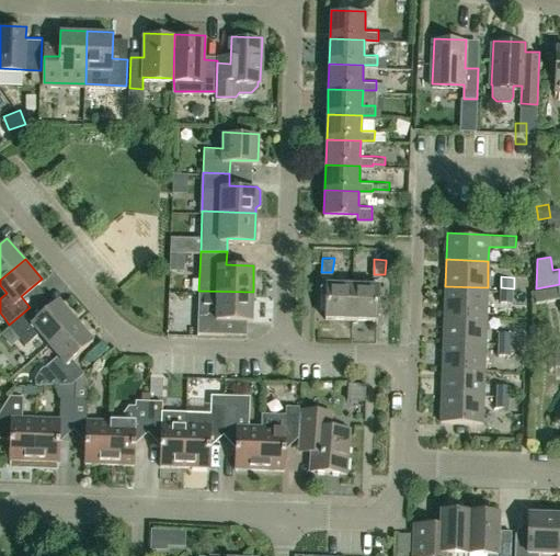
[(326,315),(351,316),(352,282),(327,281),(326,315)]
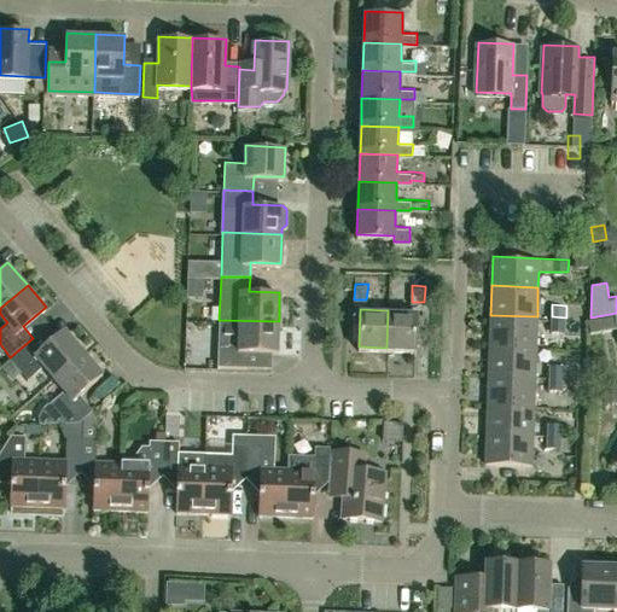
[(388,310),(386,348),(415,349),(417,312),(388,310)]
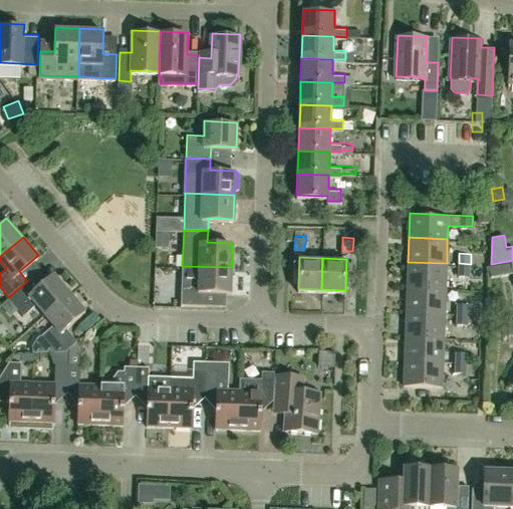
[(512,260),(496,263),(491,264),(490,265),(491,274),(512,271),(512,260)]
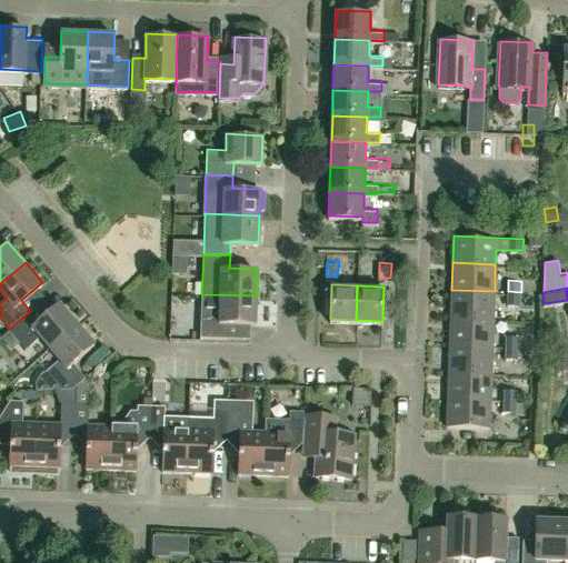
[(494,318),(495,291),(451,290),(450,317),(494,318)]
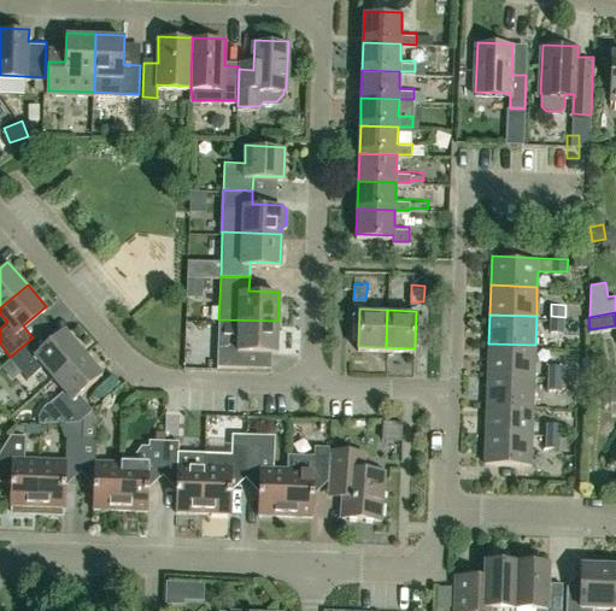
[(564,329),(565,317),(551,316),(551,329),(564,329)]
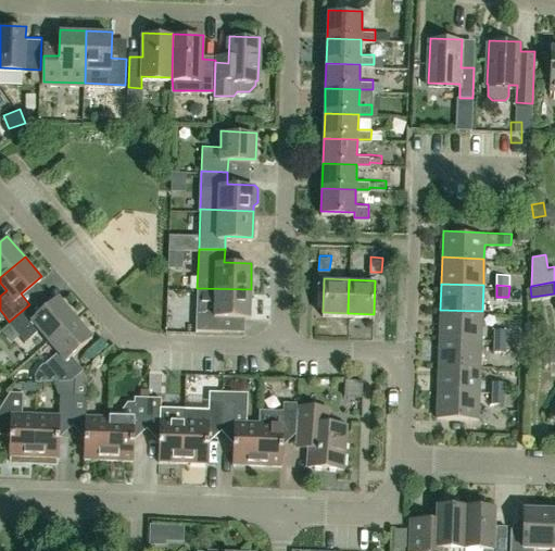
[(251,289),(197,288),(196,327),(222,328),(222,314),(250,315),(251,289)]
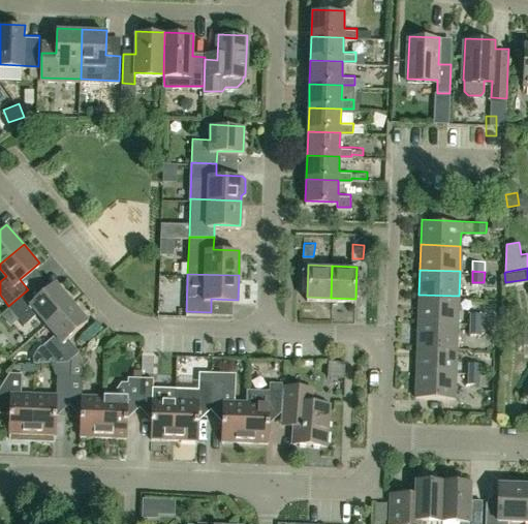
[(28,289),(8,306),(24,322),(36,311),(47,322),(71,301),(55,281),(35,298),(28,289)]
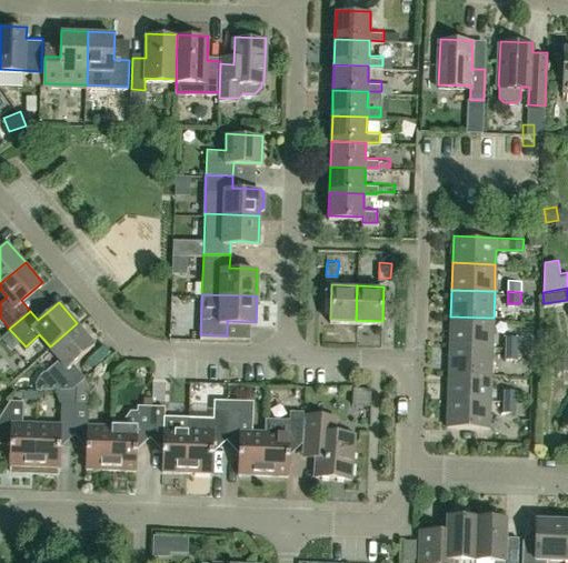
[(489,340),(494,318),(450,317),(446,339),(489,340)]
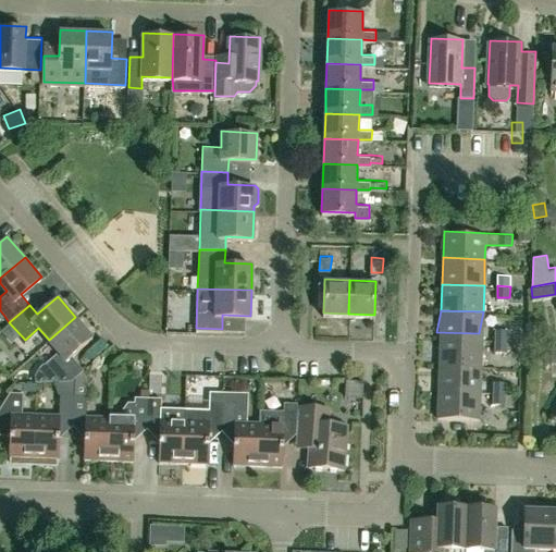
[(75,317),(49,340),(58,351),(44,363),(59,379),(71,379),(75,376),(84,368),(71,354),(93,335),(75,317)]
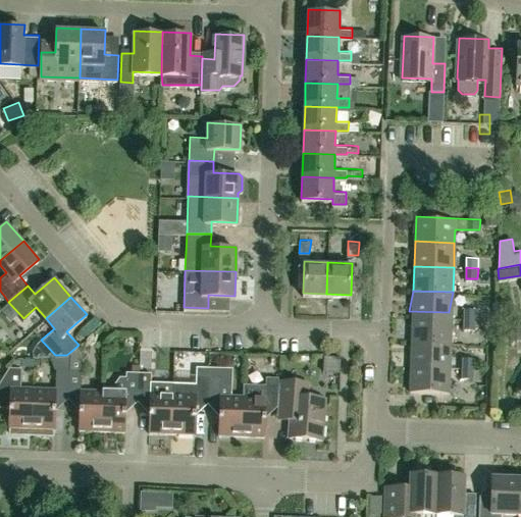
[(476,317),(476,307),(464,306),(464,317),(476,317)]
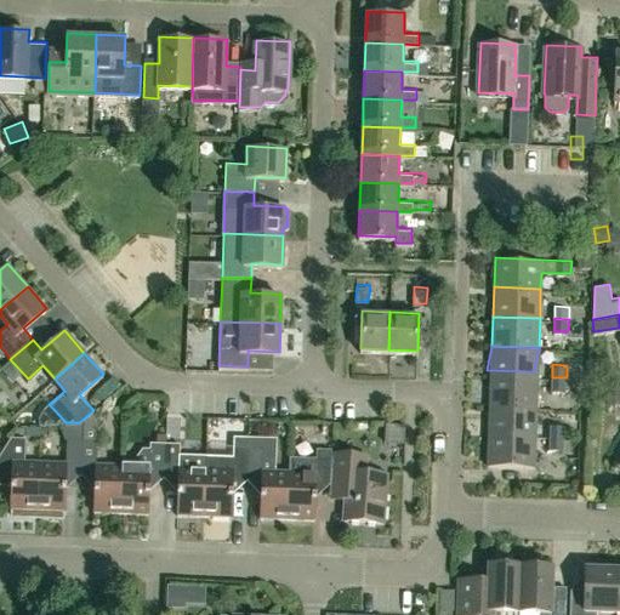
[(533,400),(534,371),(487,370),(485,399),(533,400)]
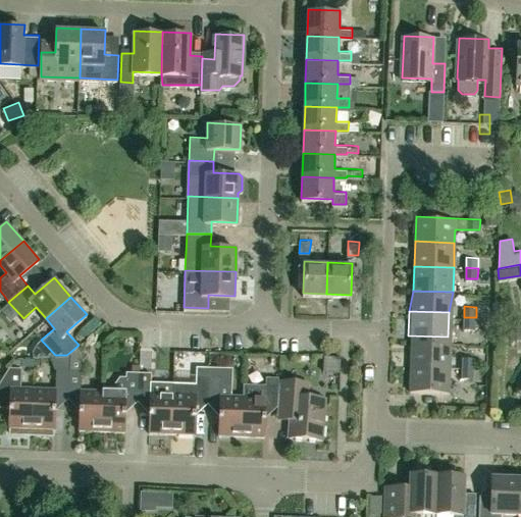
[(464,327),(476,328),(476,317),(464,317),(464,327)]
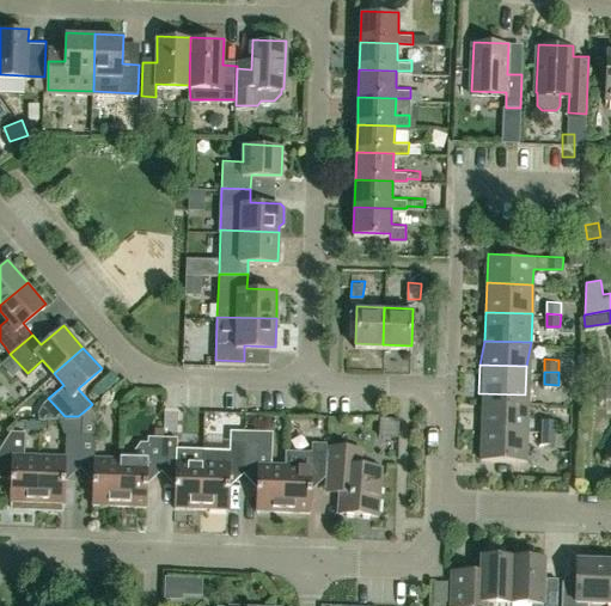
[(482,427),(527,429),(525,395),(478,393),(482,427)]
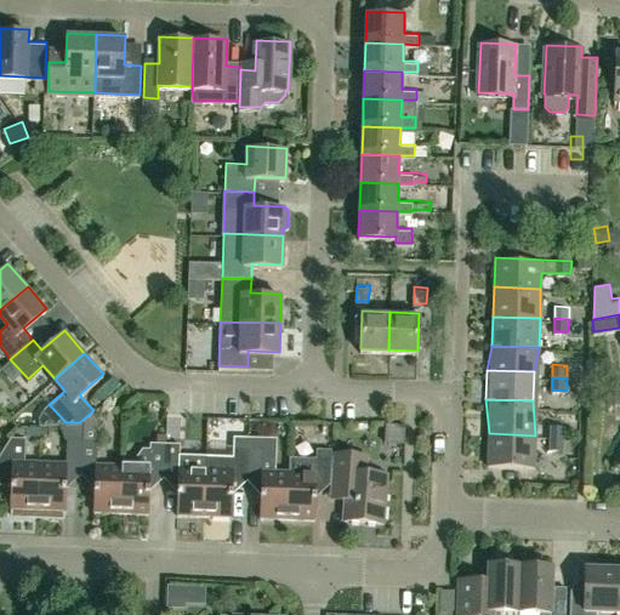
[(84,419),(83,437),(96,438),(97,419),(94,410),(84,419)]
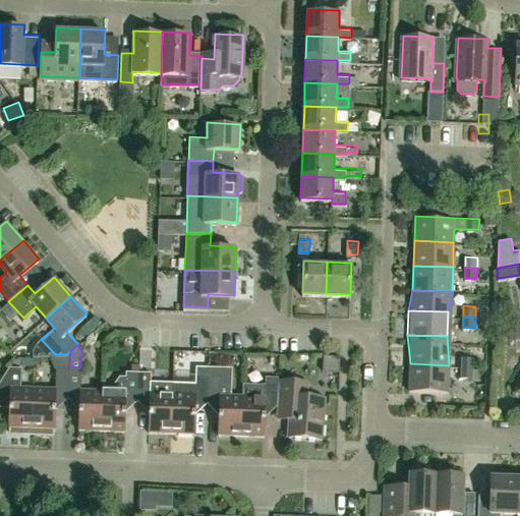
[(462,355),(461,365),(473,365),(473,355),(462,355)]
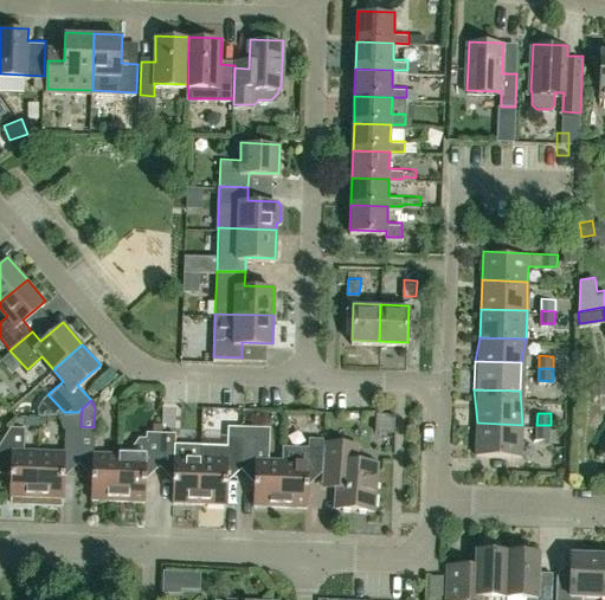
[(522,425),(477,423),(476,451),(521,453),(522,425)]
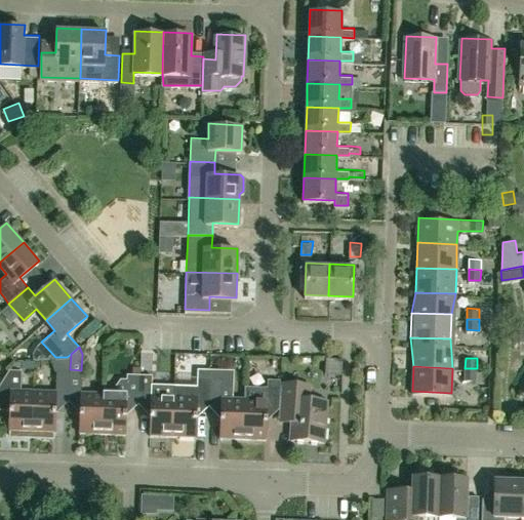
[(32,437),(34,389),(21,388),(22,368),(9,367),(0,382),(0,404),(6,396),(10,396),(8,436),(32,437)]
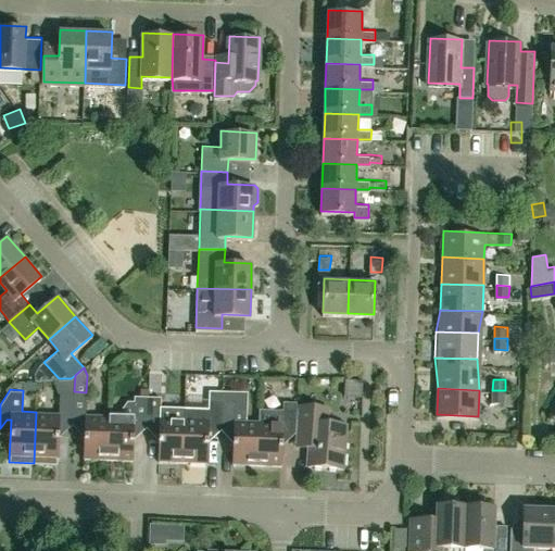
[(232,461),(257,462),(260,420),(248,420),(249,390),(223,389),(223,397),(222,427),(234,428),(232,461)]
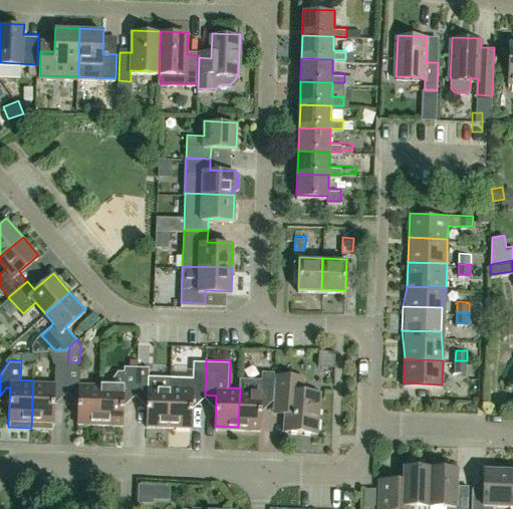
[(467,360),(455,360),(455,370),(467,371),(467,360)]
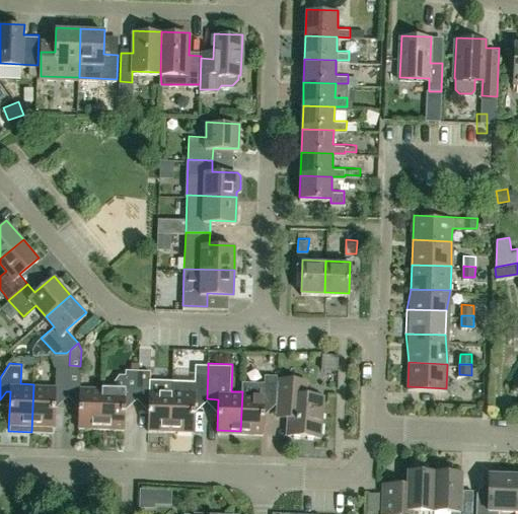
[(55,385),(33,384),(31,432),(54,432),(56,393),(68,393),(69,365),(56,365),(55,385)]
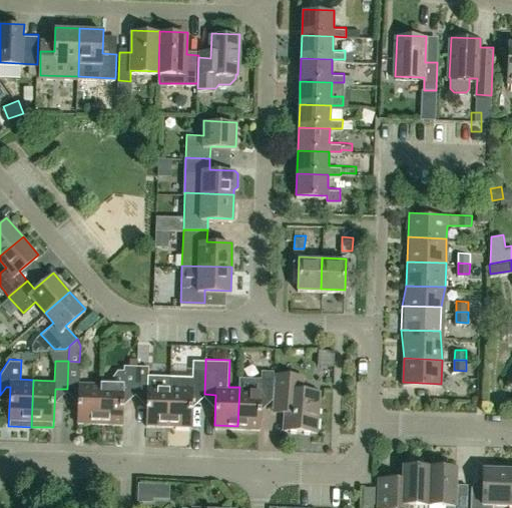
[(79,362),(68,361),(67,389),(78,390),(77,420),(100,421),(101,382),(79,381),(79,362)]
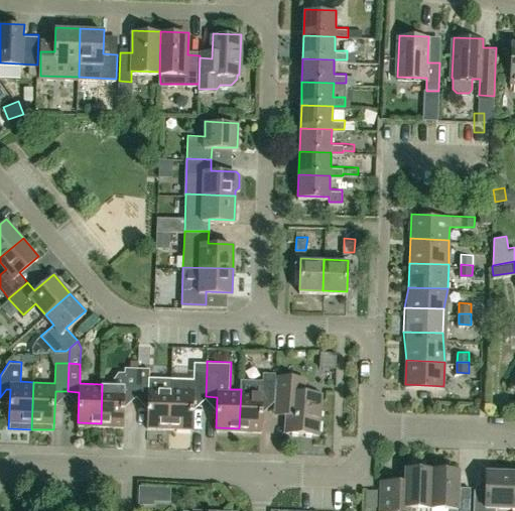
[(137,394),(138,366),(125,366),(125,370),(119,370),(114,376),(114,385),(102,384),(101,423),(123,424),(124,394),(137,394)]
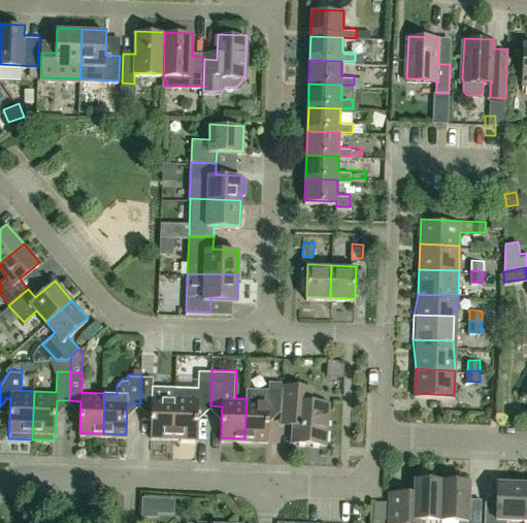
[(153,374),(141,374),(140,403),(152,403),(151,435),(174,436),(175,385),(153,384),(153,374)]
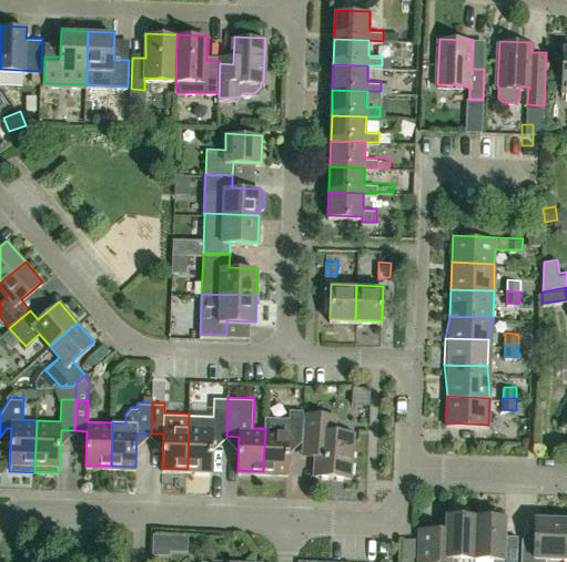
[(226,436),(228,405),(213,405),(213,415),(189,414),(188,469),(212,469),(213,436),(226,436)]
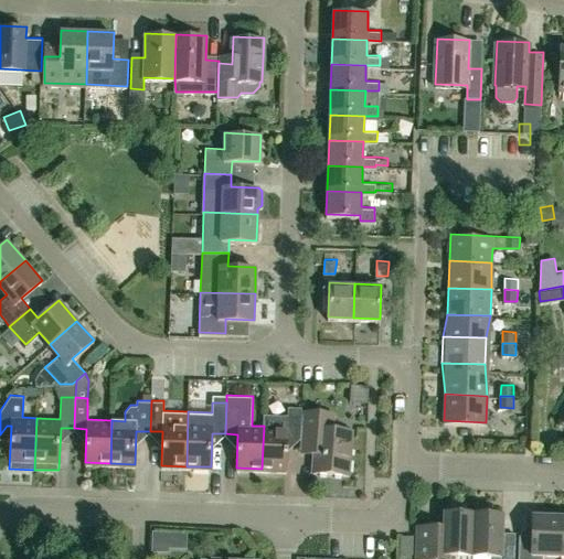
[(264,426),(262,469),(286,470),(287,437),(300,437),(301,406),(288,406),(287,415),(264,414),(264,426)]
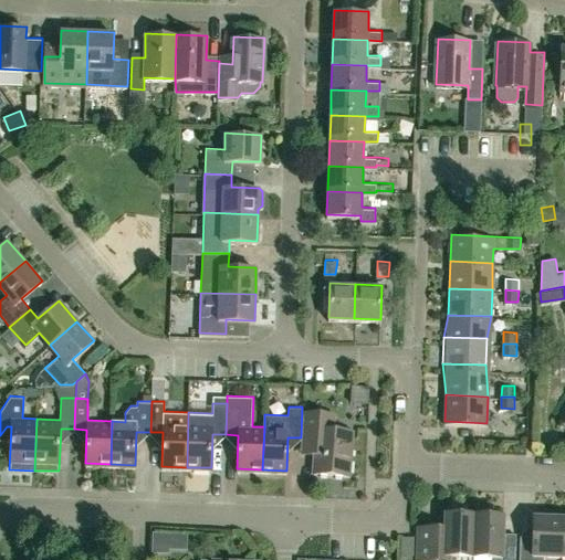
[(348,473),(353,430),(333,429),(334,413),(305,411),(303,441),(315,442),(313,471),(348,473)]
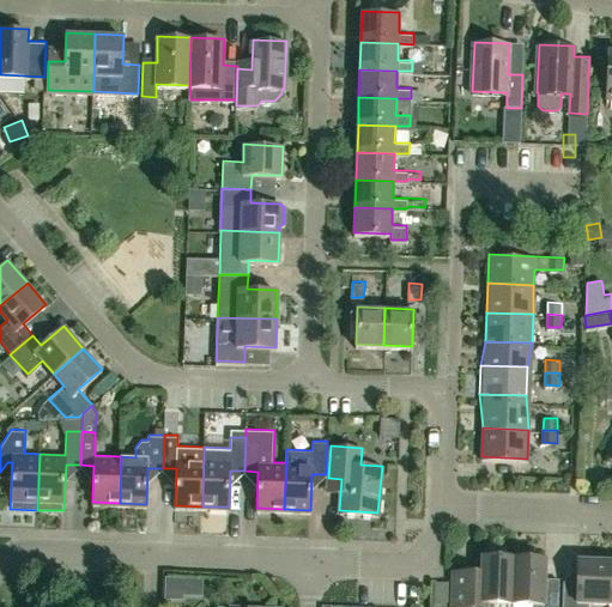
[(513,606),(514,556),(483,554),(482,570),(453,569),(452,606),(479,606),(513,606)]
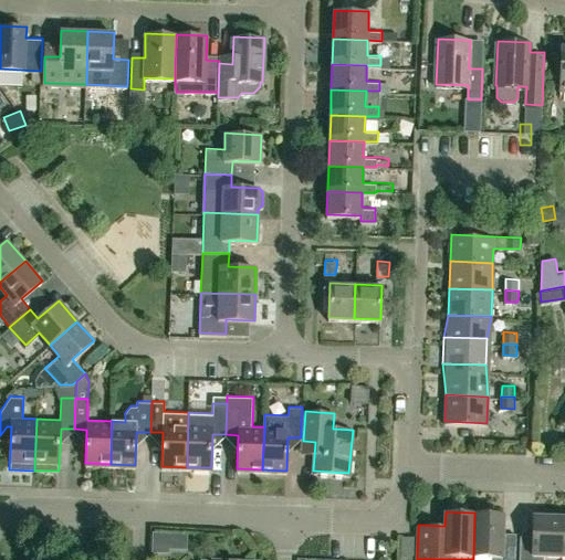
[(503,514),(474,513),(473,559),(514,559),(515,532),(502,531),(503,514)]
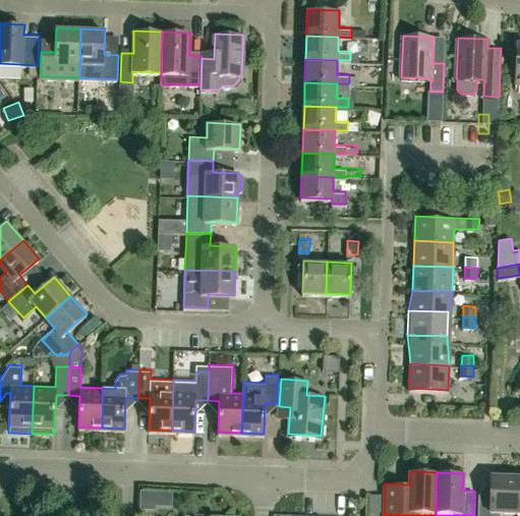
[(517,511),(518,475),(490,474),(490,493),(478,493),(477,515),(500,515),(501,511),(517,511)]
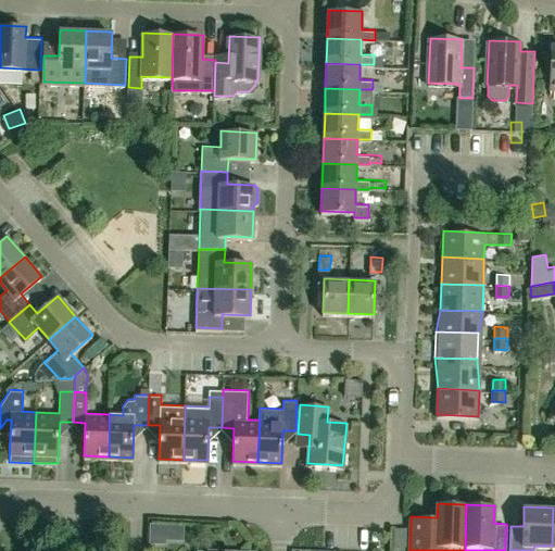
[(165,538),(165,518),(150,517),(149,537),(165,538)]
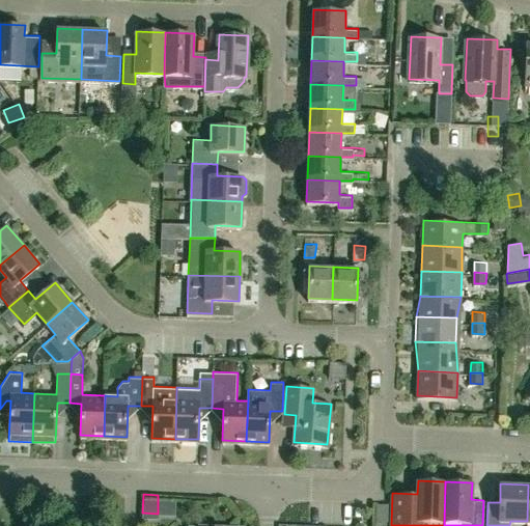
[(384,501),(379,501),(379,517),(388,518),(388,501),(384,501)]
